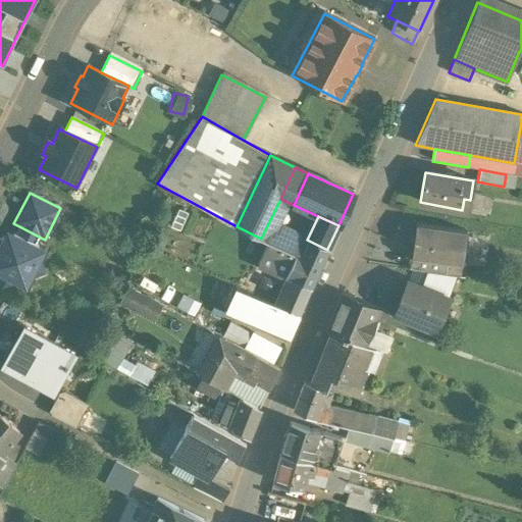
[(466,230),(415,224),(411,259),(447,263),(462,265),(466,230)]
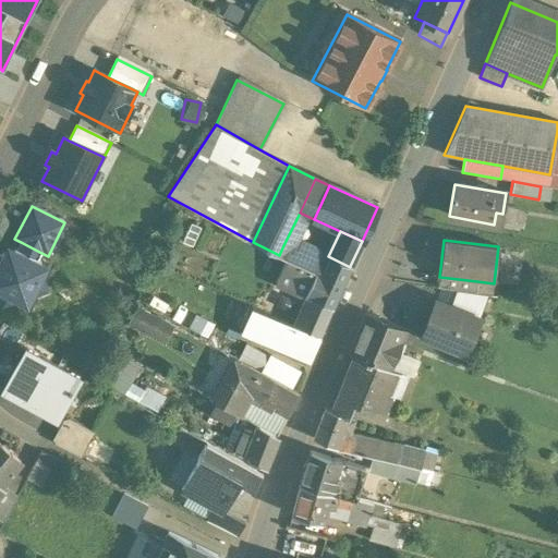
[(21,242),(16,251),(13,250),(7,246),(3,254),(2,253),(1,256),(0,256),(0,304),(1,307),(16,303),(20,304),(20,303),(26,307),(29,300),(31,301),(32,298),(48,292),(43,277),(44,274),(47,267),(39,264),(40,263),(37,262),(41,253),(21,242)]
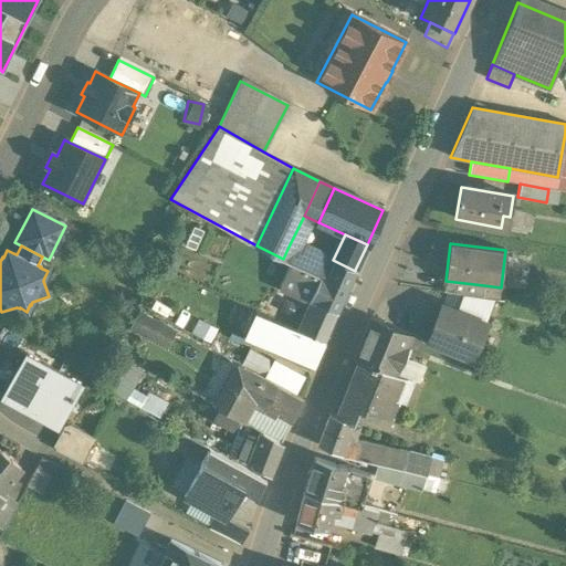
[(243,274),(279,289),(290,262),(283,259),(257,245),(243,274)]
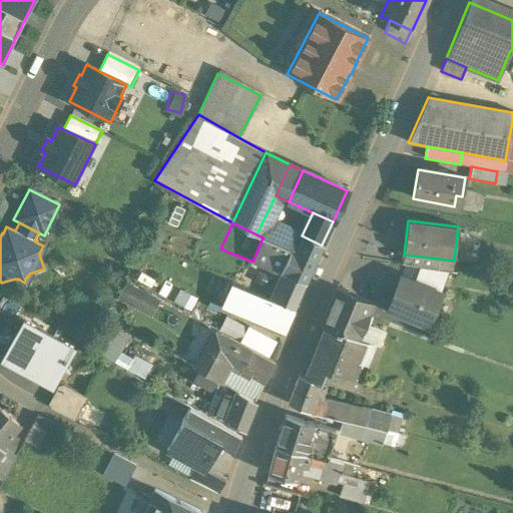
[(295,251),(299,241),(261,225),(257,234),(263,237),(295,251)]
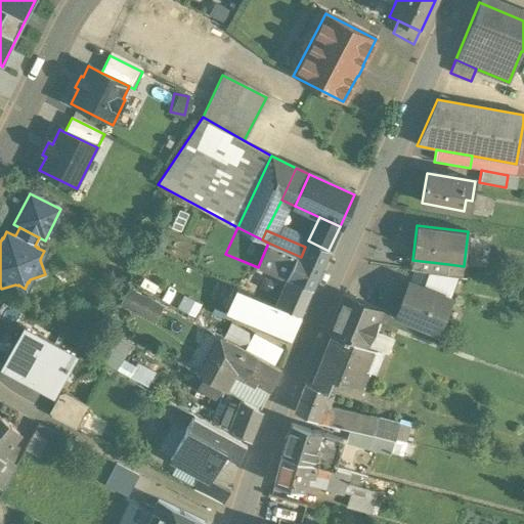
[(329,251),(308,241),(305,247),(301,257),(268,243),(258,267),(290,281),(310,290),(329,251)]
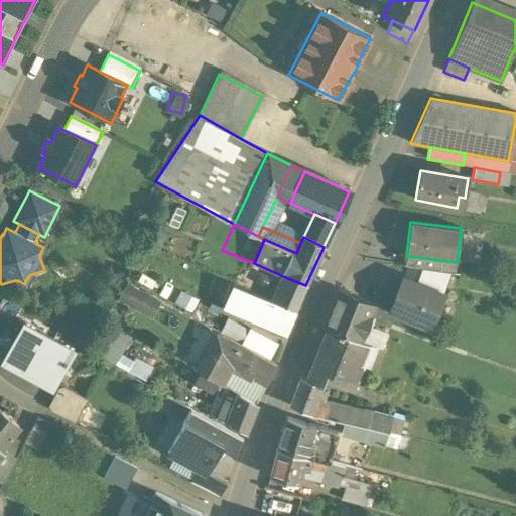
[(441,260),(406,256),(405,266),(421,269),(440,271),(441,260)]
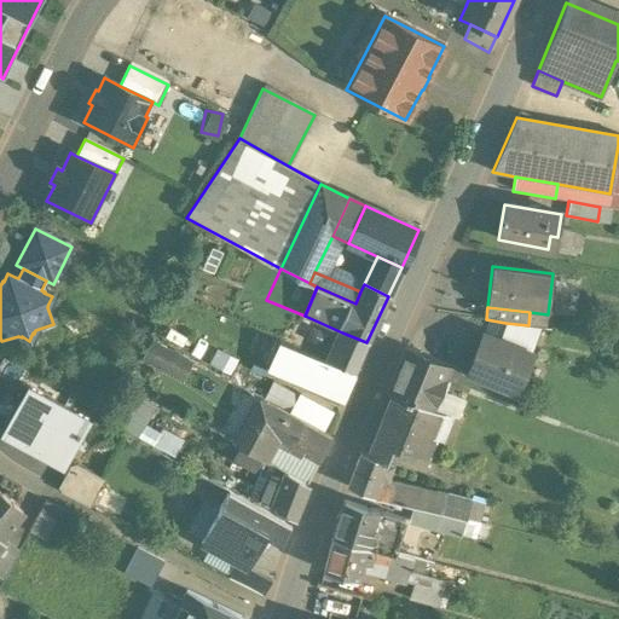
[(528,325),(505,323),(498,341),(530,353),(541,328),(528,325)]
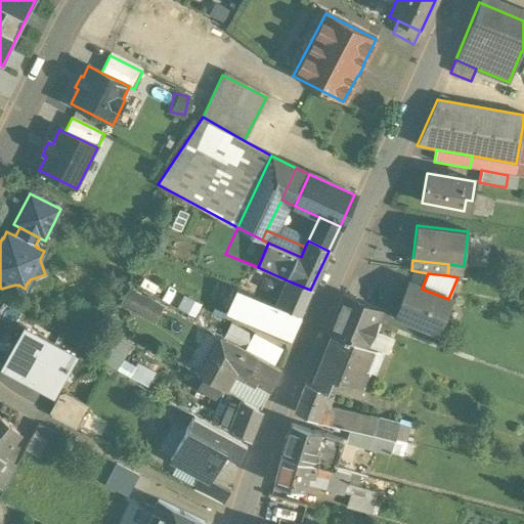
[(310,290),(290,281),(284,294),(305,303),(310,290)]
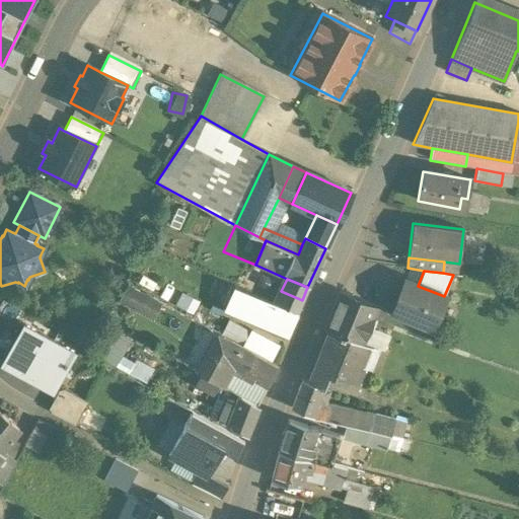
[(418,286),(404,280),(391,312),(432,328),(445,296),(444,296),(418,286)]
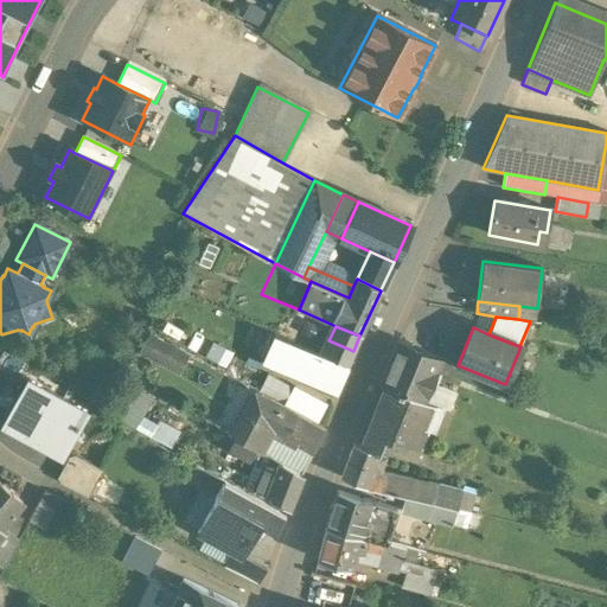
[(136,351),(177,370),(186,351),(146,332),(136,351)]
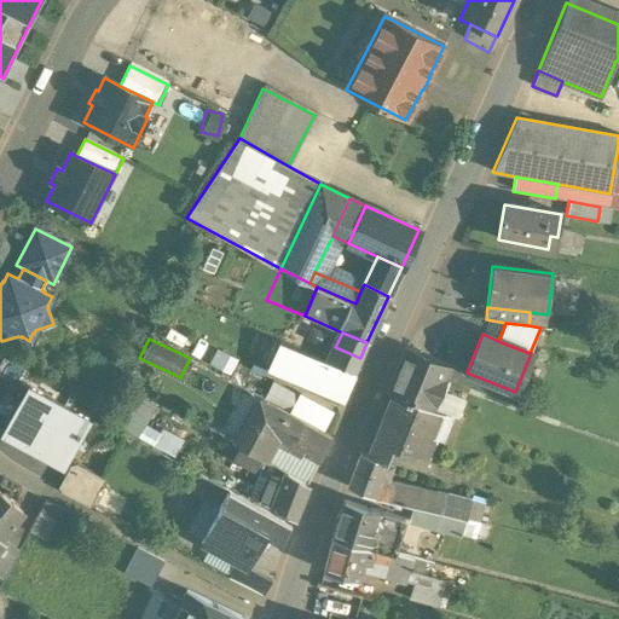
[(329,363),(278,341),(268,365),(343,397),(353,372),(329,363)]
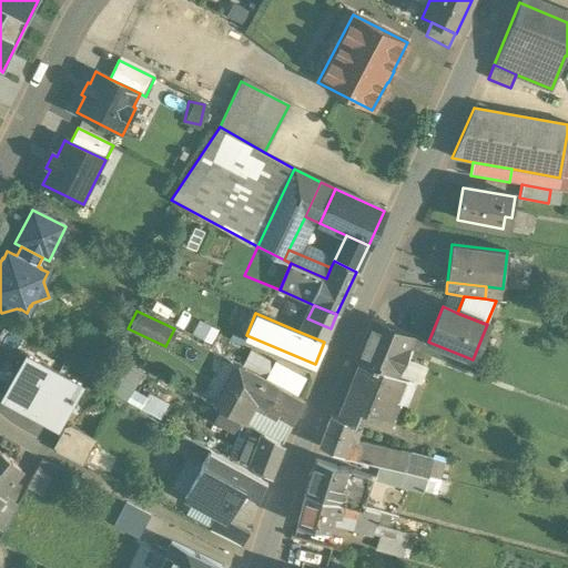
[(412,333),(372,317),(355,358),(361,361),(395,374),(412,333)]
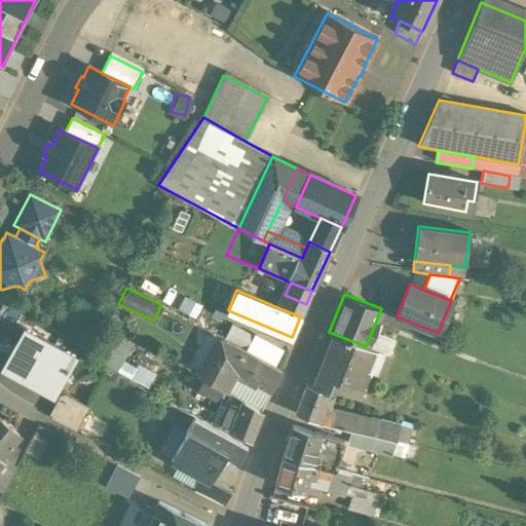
[(306,304),(285,295),(279,308),(300,316),(306,304)]
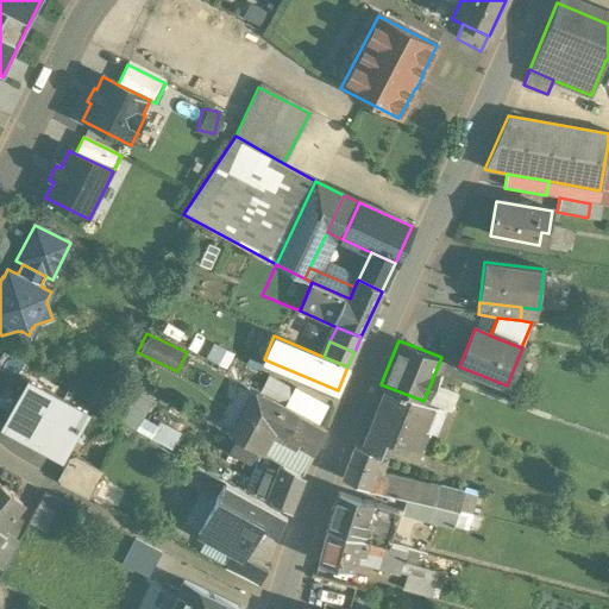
[(86,413),(27,381),(2,427),(61,459),(86,413)]
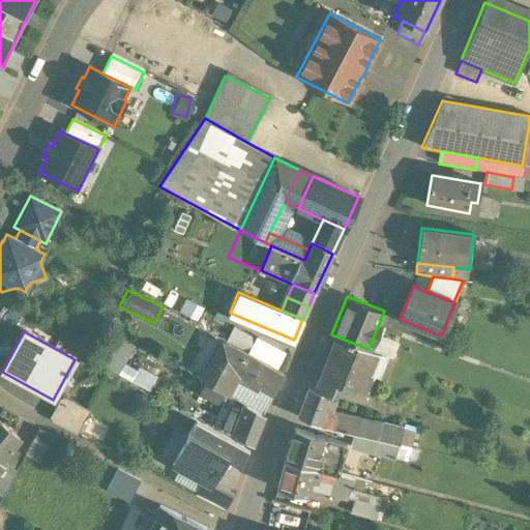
[(369,349),(336,336),(315,390),(330,396),(335,383),(341,384),(342,381),(363,389),(371,373),(366,372),(375,352),(369,349)]
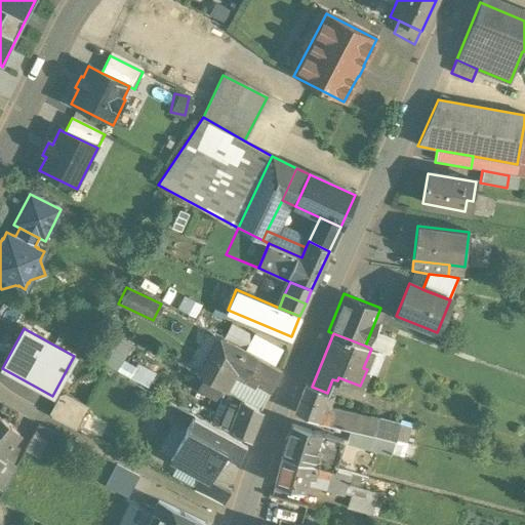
[(241,353),(220,341),(200,377),(207,381),(224,391),(230,380),(236,369),(233,367),(241,353)]
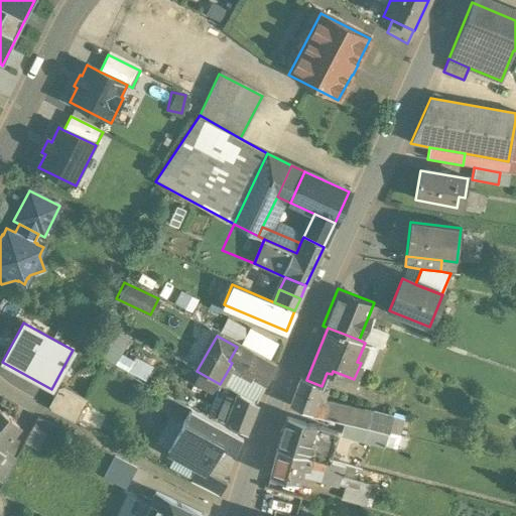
[(274,368),(237,347),(229,361),(232,363),(242,369),(240,371),(249,376),(250,374),(266,383),(274,368)]
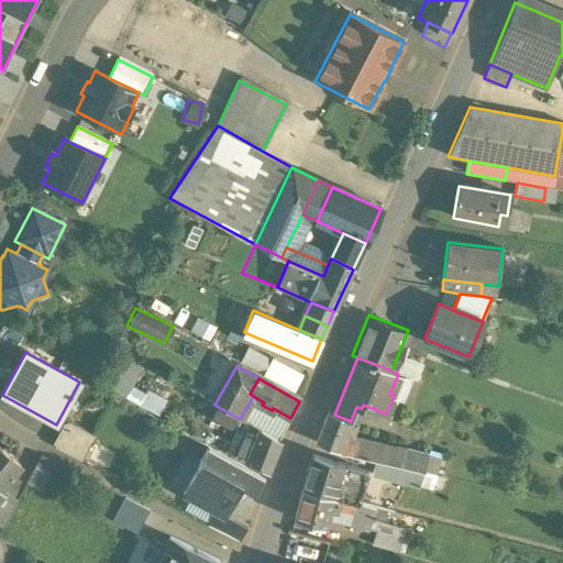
[(156,412),(164,397),(144,387),(136,403),(156,412)]
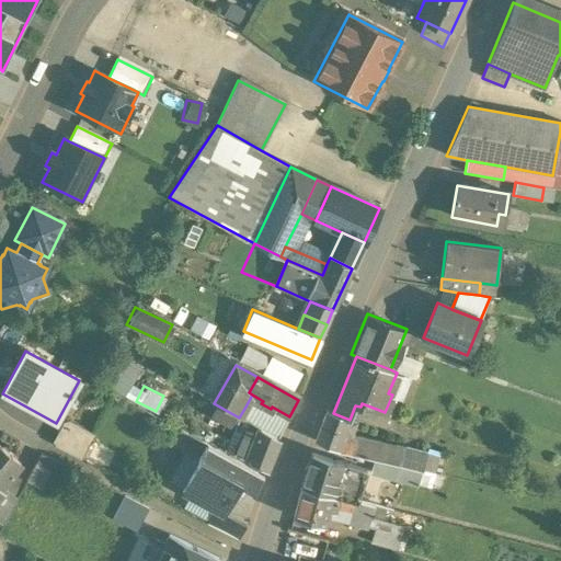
[(221,408),(214,403),(209,401),(202,414),(240,437),(243,430),(218,415),(221,408)]
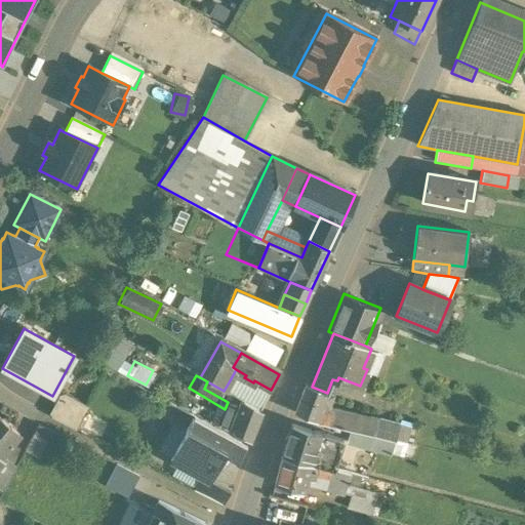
[(265,401),(230,380),(224,391),(230,395),(243,402),(259,412),(265,401)]
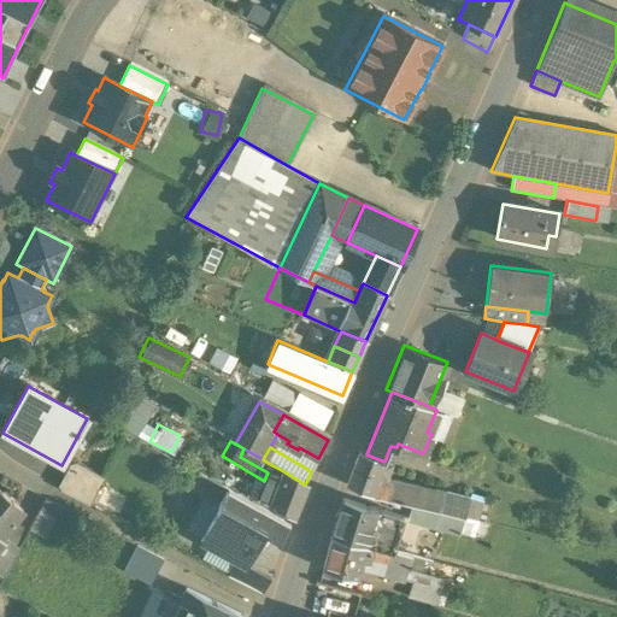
[(263,459),(244,448),(240,457),(268,472),(270,464),(263,459)]
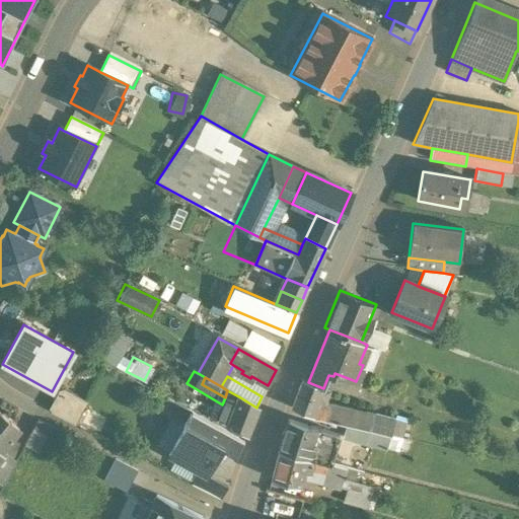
[(308,382),(302,380),(291,409),(311,417),(346,425),(369,430),(375,414),(324,403),(329,391),(323,388),(308,382)]
